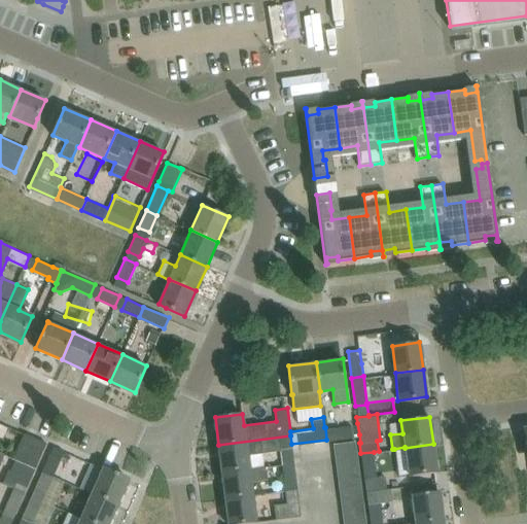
[(326,440),(359,434),(357,423),(325,427),(326,440)]
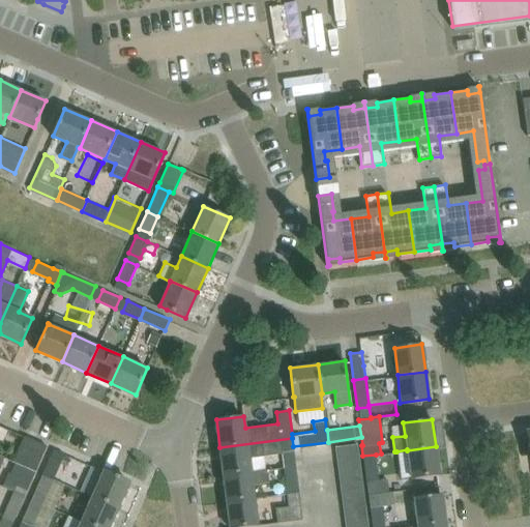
[(38,464),(47,445),(24,435),(13,461),(36,470),(38,464)]
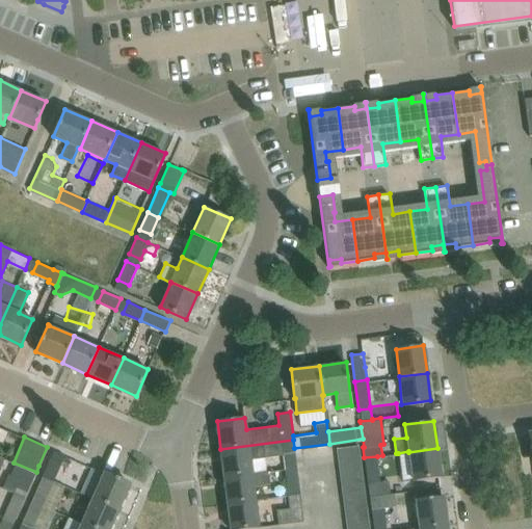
[(220,449),(224,475),(267,470),(267,469),(266,470),(265,456),(283,454),(284,468),(296,466),(294,448),(293,440),(220,449)]
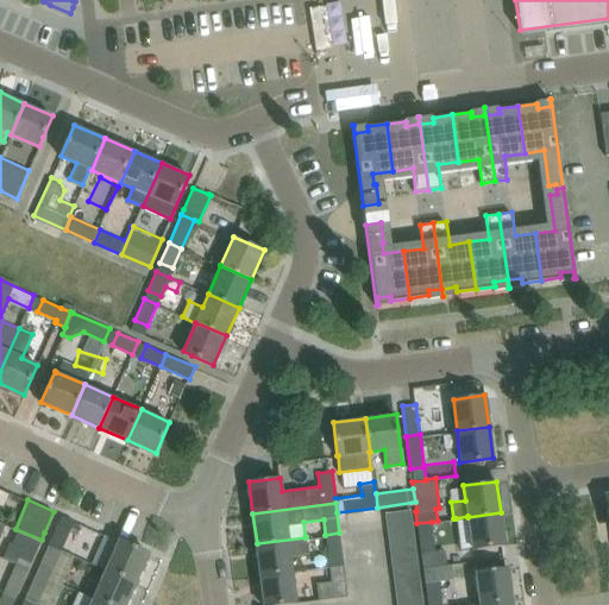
[(387,524),(410,521),(409,508),(384,511),(387,524)]
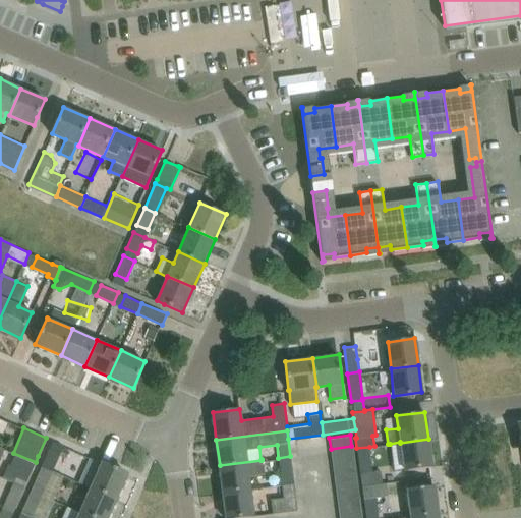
[(431,466),(428,439),(400,443),(400,442),(390,444),(394,469),(403,467),(404,469),(431,466)]
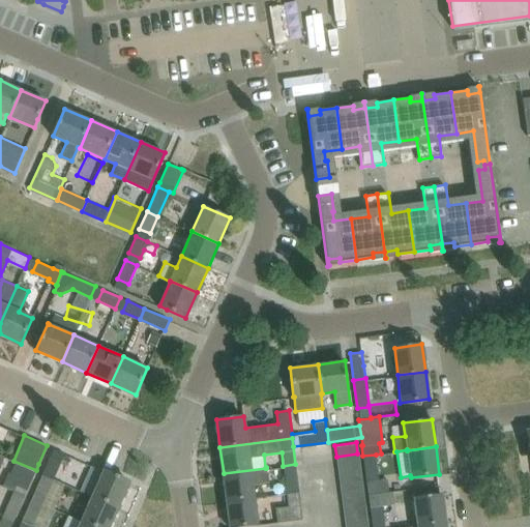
[(54,448),(46,466),(56,471),(64,452),(54,448)]
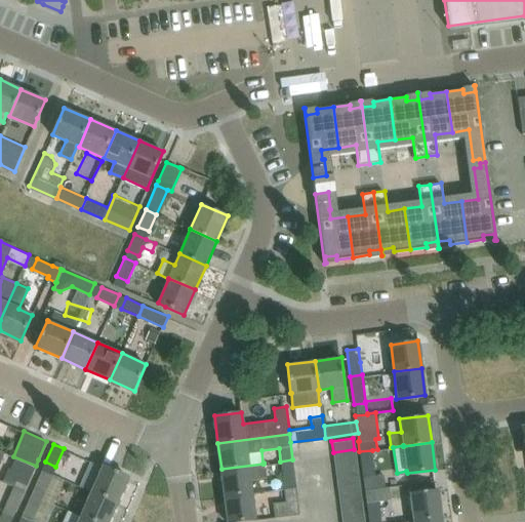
[(354,449),(333,452),(334,464),(356,460),(354,449)]
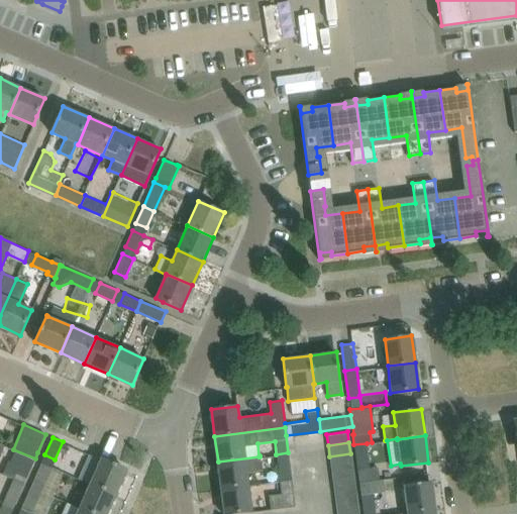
[(367,443),(353,444),(356,463),(369,461),(367,443)]
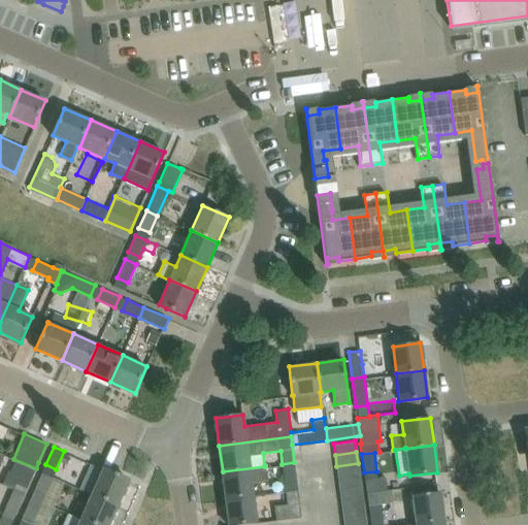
[(272,492),(286,491),(298,489),(294,462),(282,464),(284,478),(271,480),(272,492)]
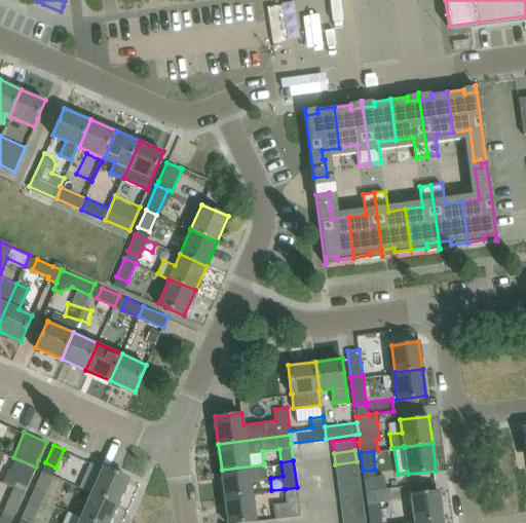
[(357,461),(335,464),(337,476),(358,473),(357,461)]
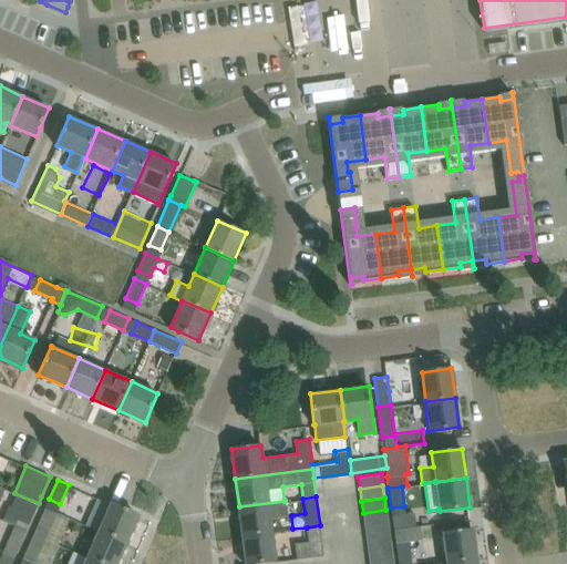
[(239,506),(243,535),(271,532),(270,516),(287,514),(285,501),(239,506)]
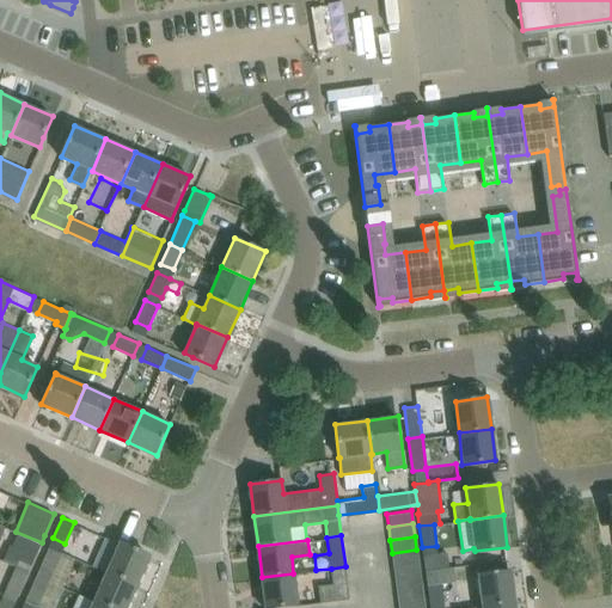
[(10,542),(2,559),(17,565),(29,571),(36,553),(12,544),(10,542)]
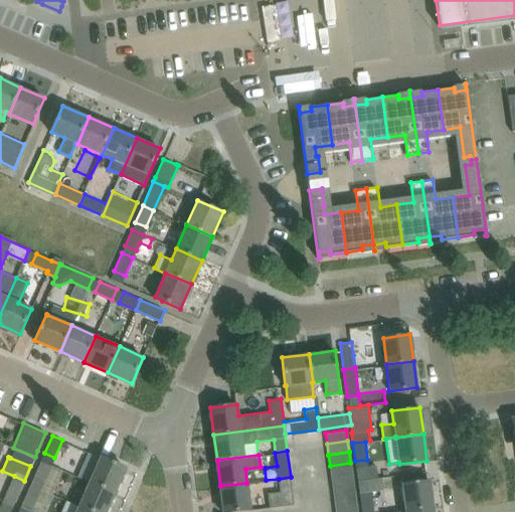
[(91,481),(115,492),(126,468),(101,457),(91,481)]
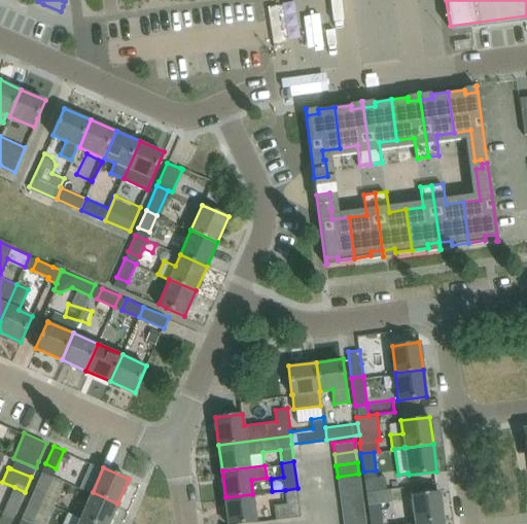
[(42,469),(32,494),(42,499),(54,475),(42,469)]
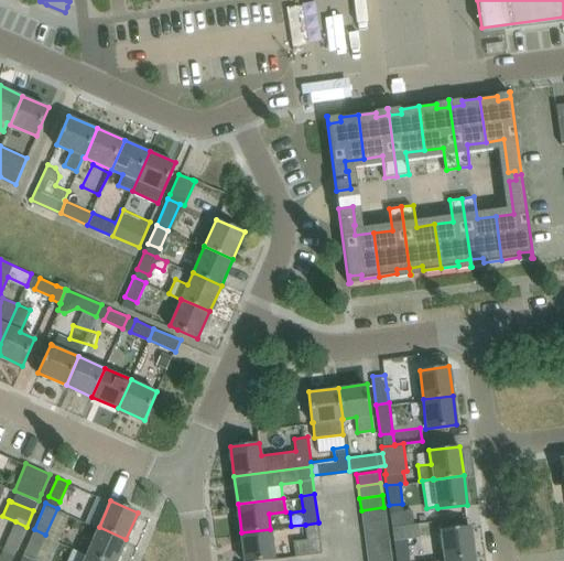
[(383,507),(361,510),(362,521),(386,519),(383,507)]
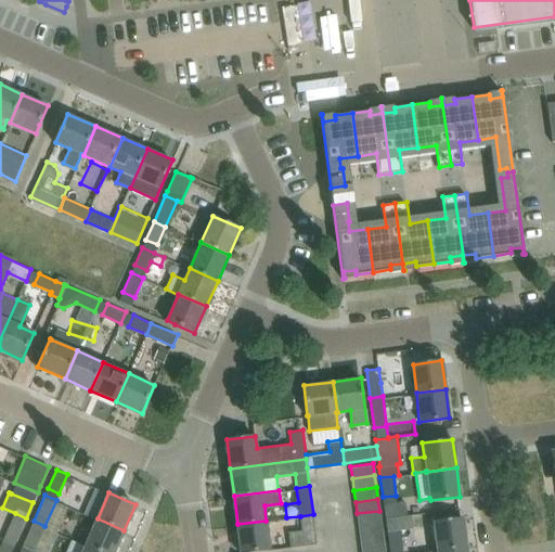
[(397,501),(384,503),(386,516),(408,513),(405,500),(397,501)]
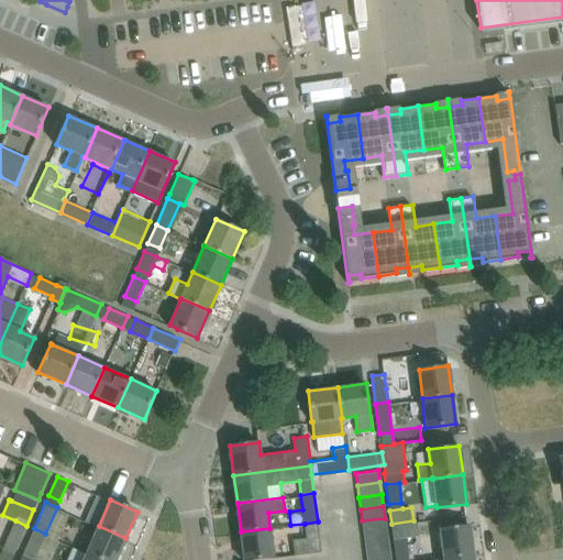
[(385,518),(362,520),(363,533),(386,529),(385,518)]
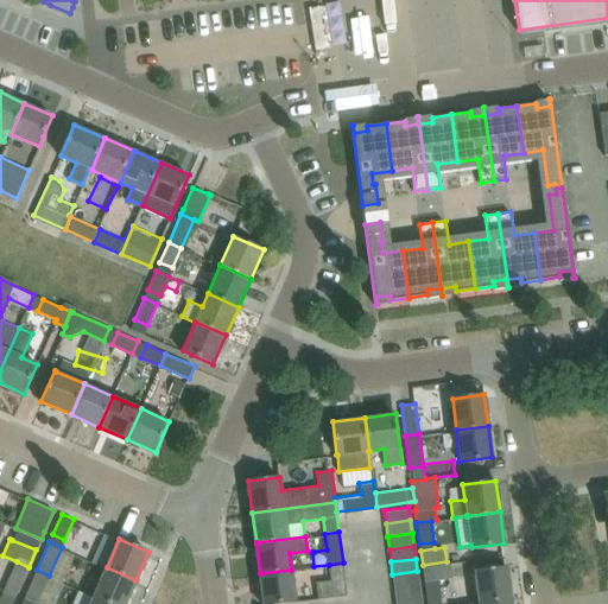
[(447,561),(423,565),(424,580),(426,603),(441,603),(438,578),(453,576),(450,563),(450,561),(447,561)]
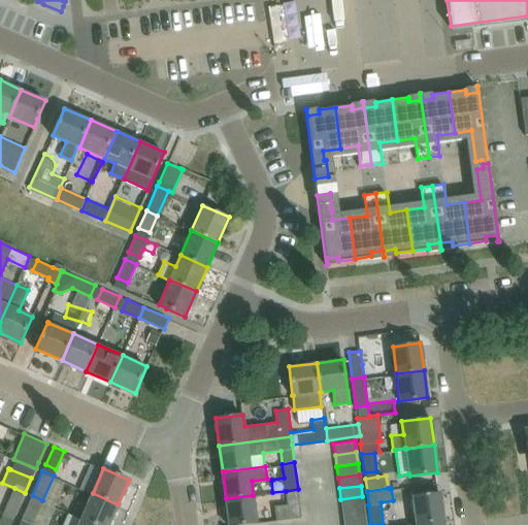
[(298,489),(286,491),(287,503),(274,504),(276,520),(301,517),(298,489)]
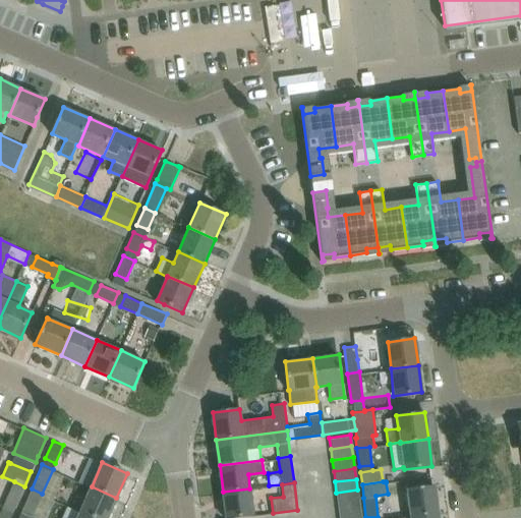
[(406,490),(410,515),(410,517),(438,513),(435,485),(406,490)]
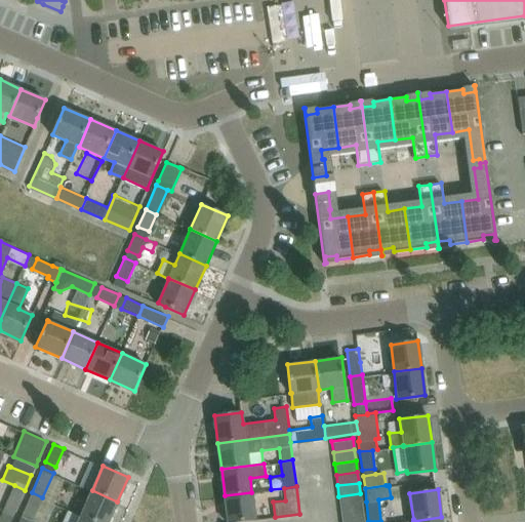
[(97,521),(108,521),(117,502),(92,490),(81,515),(97,521)]
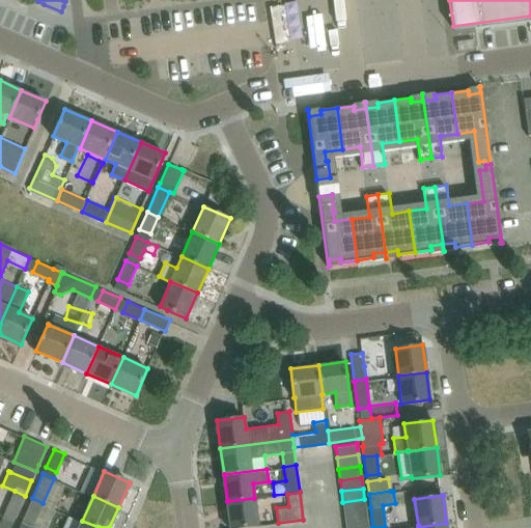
[(11,498),(3,516),(15,520),(22,502),(11,498)]
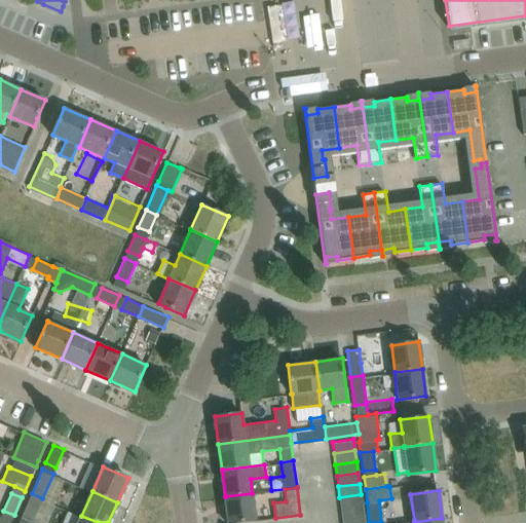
[(32,522),(42,498),(32,493),(21,517),(32,522)]
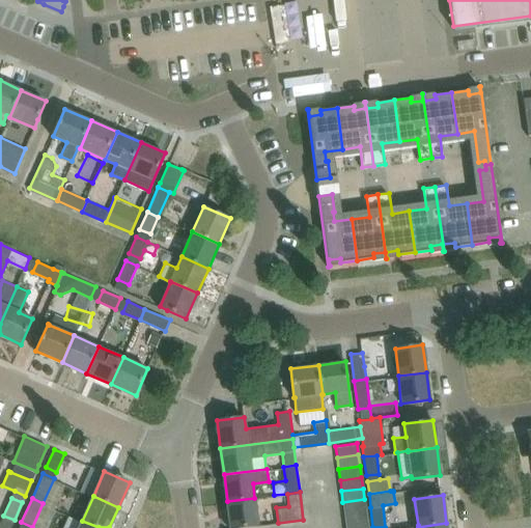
[(234,527),(258,525),(254,498),(227,501),(230,527),(234,527)]
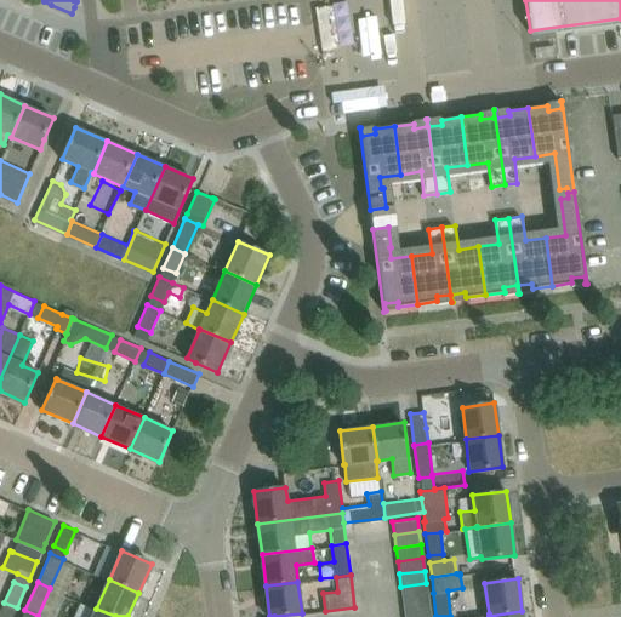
[(426,583),(400,587),(403,600),(428,596),(426,583)]
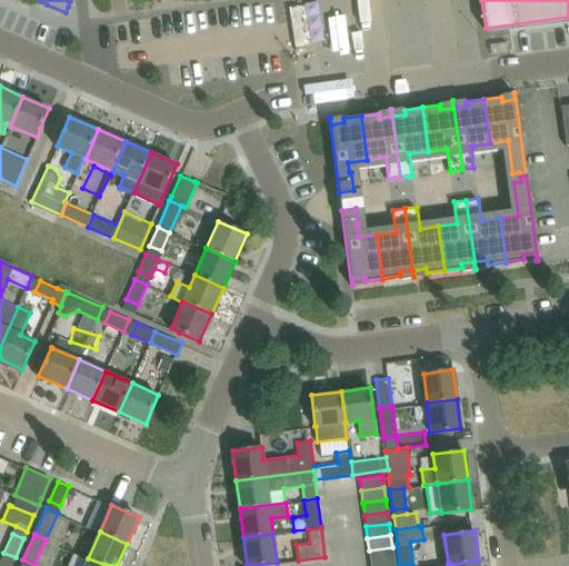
[(392,547),(369,550),(370,563),(393,559),(392,547)]
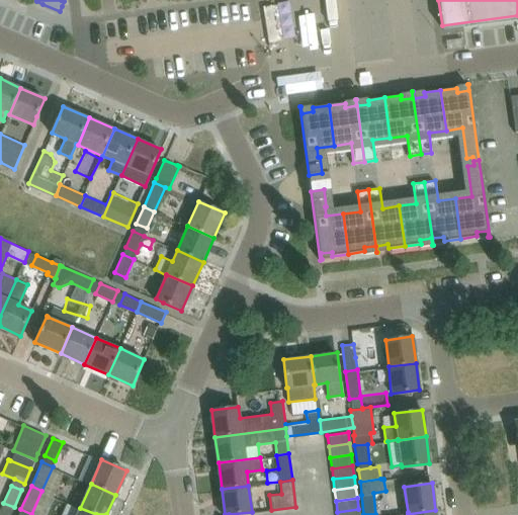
[(68,502),(61,514),(96,514),(80,508),(68,502)]
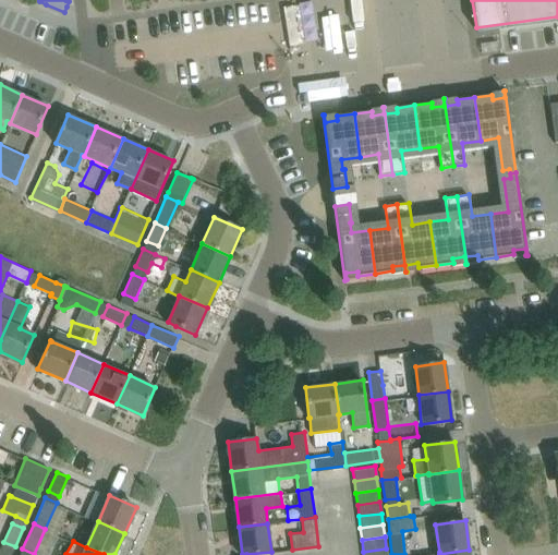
[(0,550),(0,554),(11,554),(15,546),(3,542),(0,549),(0,550)]
